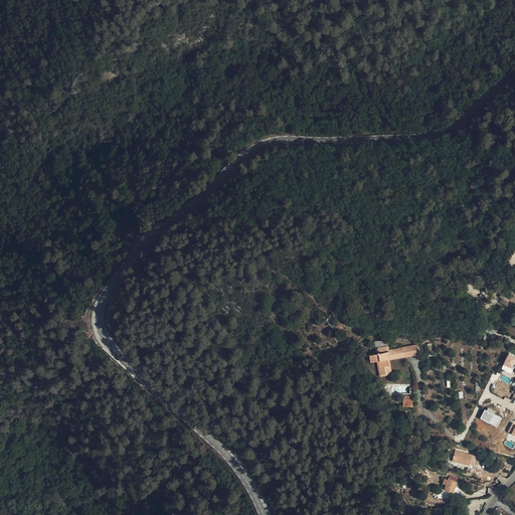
[(374,342),(376,348),(388,346),(386,339),(374,342)]
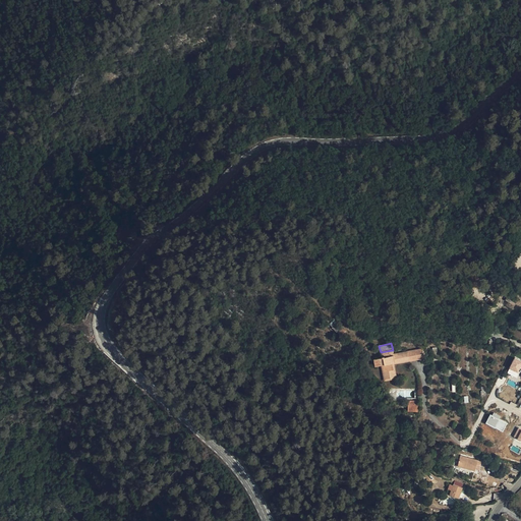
[(393,354),(393,350),(381,352),(381,358),(373,359),(374,366),(382,365),(383,364),(386,380),(395,378),(393,363),(394,362),(409,359),(408,352),(394,355),(393,354)]
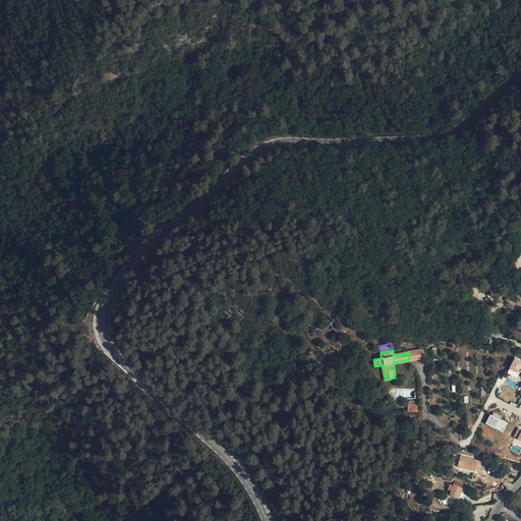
[(423,357),(422,350),(415,351),(416,358),(423,357)]
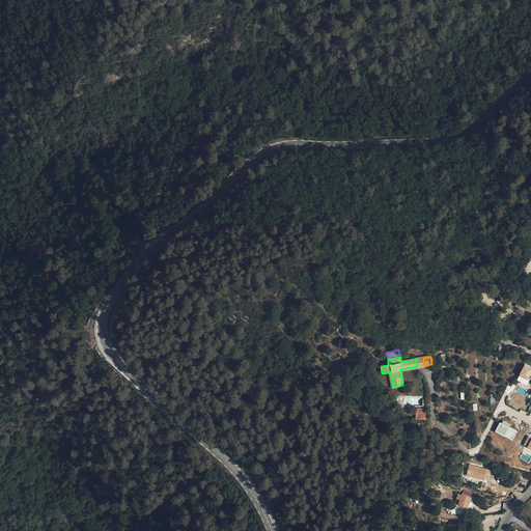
[(423,358),(416,359),(417,366),(424,365),(423,358)]
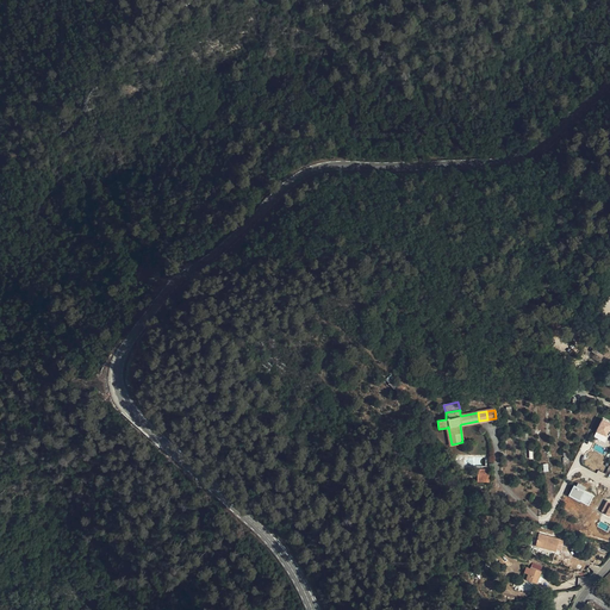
[(609,433),(609,431),(609,422),(601,419),(595,439),(607,442),(609,433)]
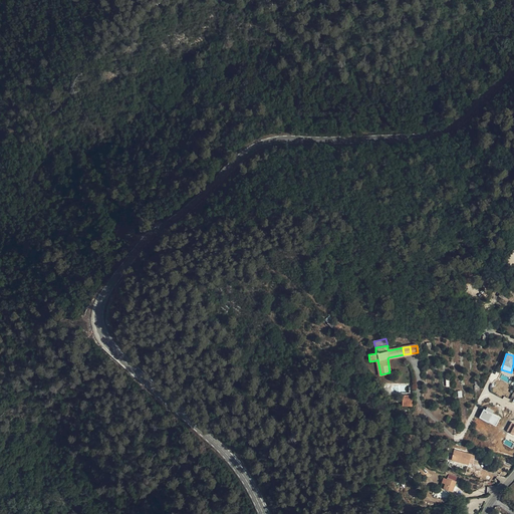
[(377,359),(376,360),(378,375),(392,373),(389,359),(389,357),(388,358),(390,372),(380,374),(377,359)]
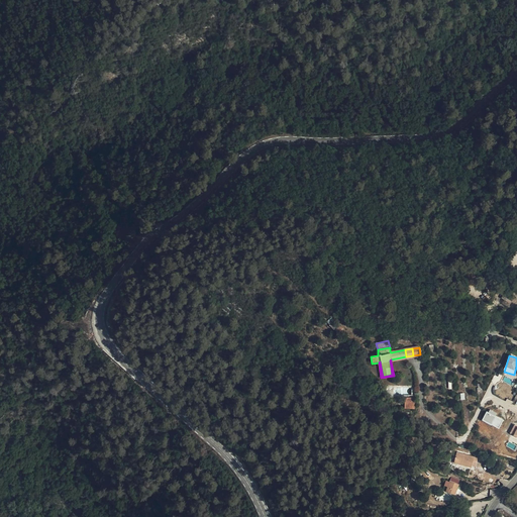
[(496,416),(497,413),(488,409),(482,421),(499,429),(503,419),(496,416)]
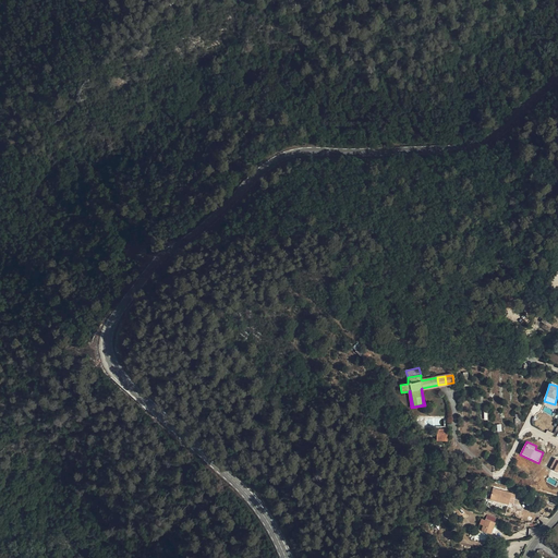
[(511,493),(493,488),(490,499),(509,504),(511,493)]
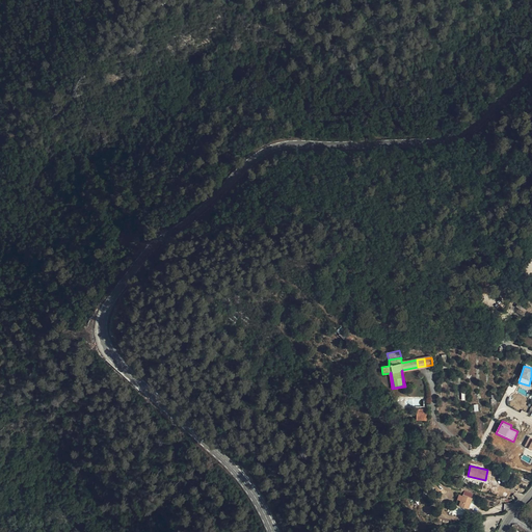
[(434,471),(426,473),(429,481),(437,478),(434,471)]
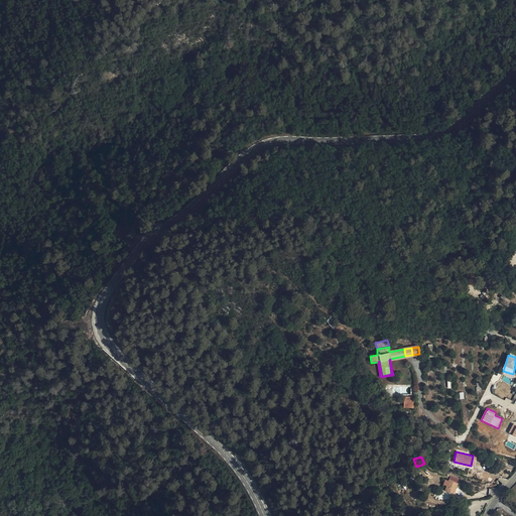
[(444,482),(444,484),(442,489),(445,490),(455,493),(458,483),(459,480),(450,477),(449,480),(448,480),(448,481),(445,480),(444,482)]
